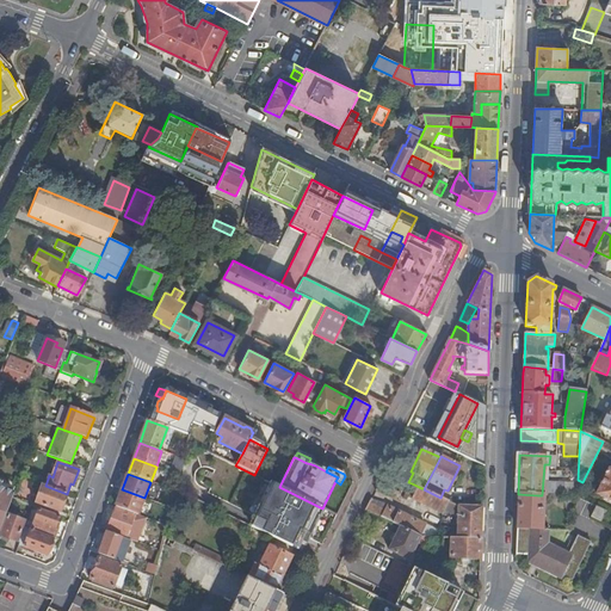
[(597,494),(610,501),(610,485),(603,481),(597,494)]
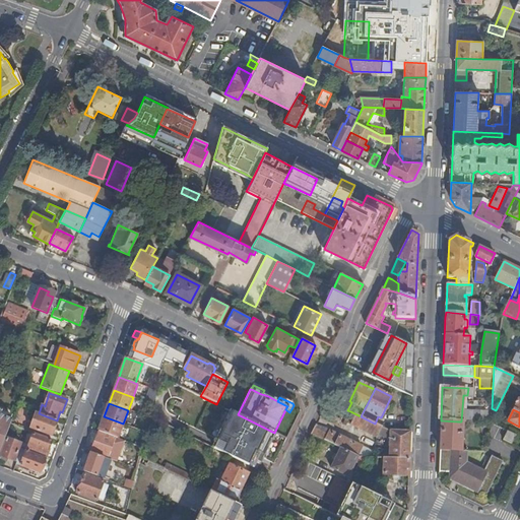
[(467,421),(492,423),(492,410),(479,411),(468,411),(467,421)]
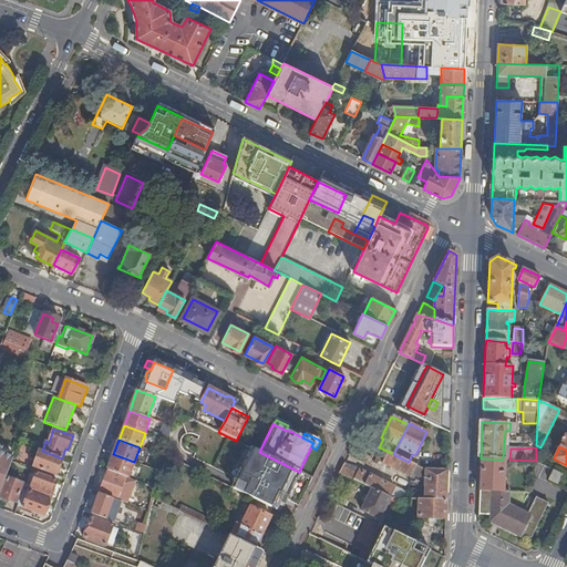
[(280,513),(299,472),(286,465),(259,452),(254,449),(234,490),(280,513)]
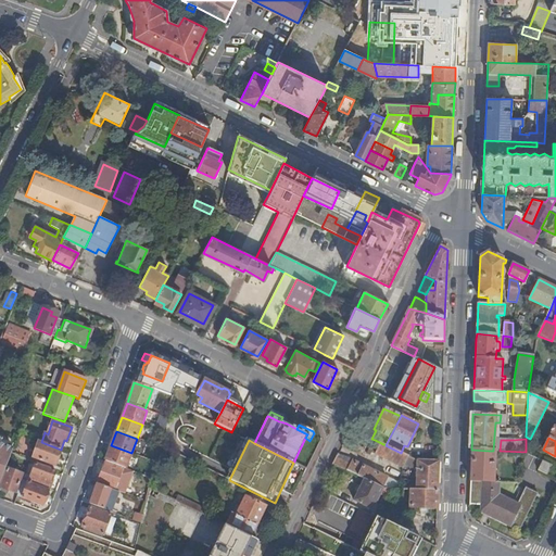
[(438,491),(439,462),(417,460),(401,453),(386,445),(375,440),(368,455),(370,456),(371,453),(402,468),(404,464),(417,469),(416,490),(438,491)]
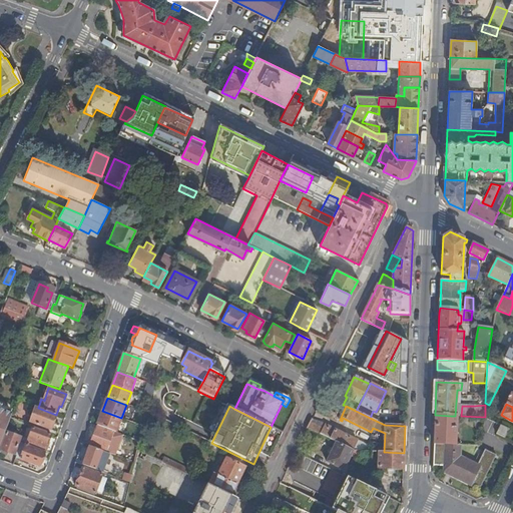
[(50,431),(56,415),(38,408),(36,407),(30,423),(50,431)]
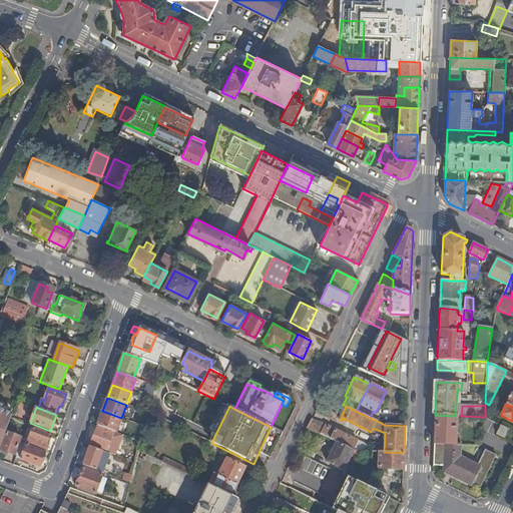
[(0,446),(8,426),(10,419),(12,415),(0,410),(0,446)]
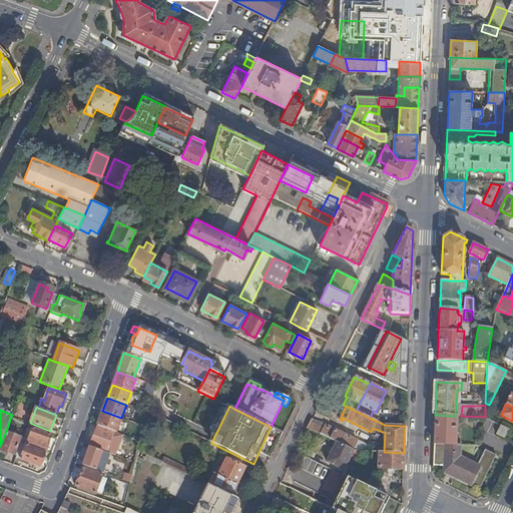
[(121,418),(102,411),(97,426),(115,433),(121,418)]
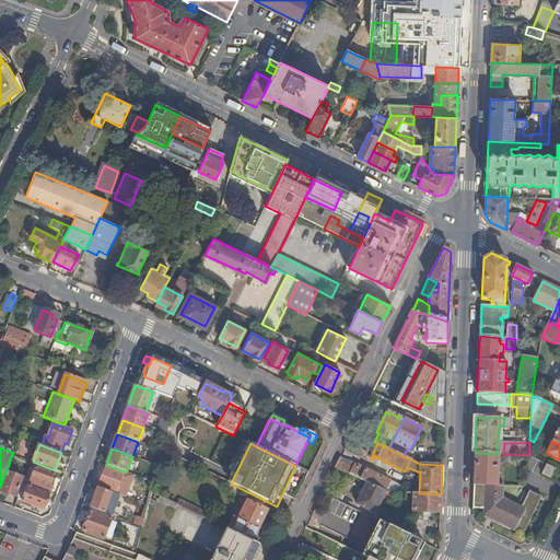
[(475,453),(474,485),(485,485),(498,486),(499,454),(497,454),(492,454),(475,453)]
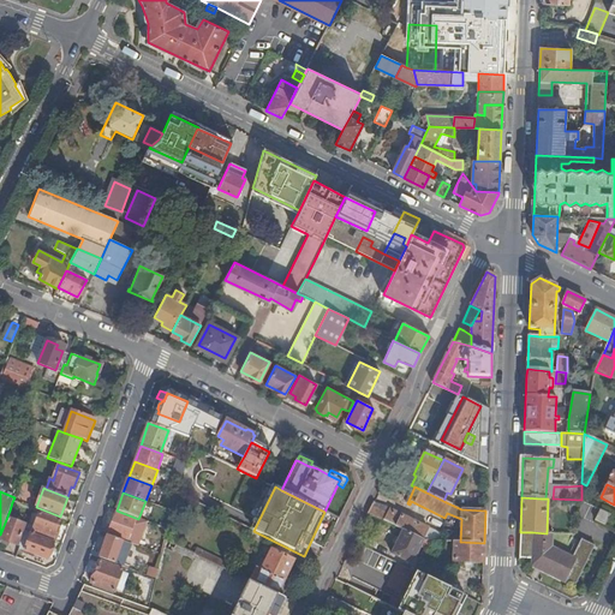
[(389,508),(374,502),(369,513),(383,520),(389,508)]
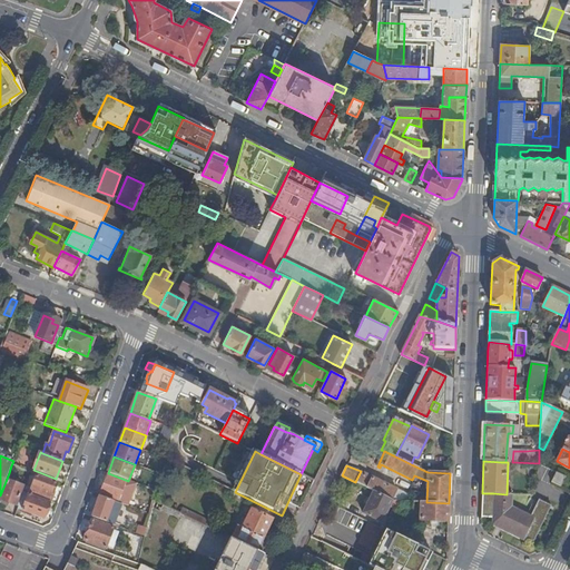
[(372,477),(361,471),(355,482),(374,491),(393,501),(397,501),(404,501),(406,501),(410,495),(372,478),(372,477)]
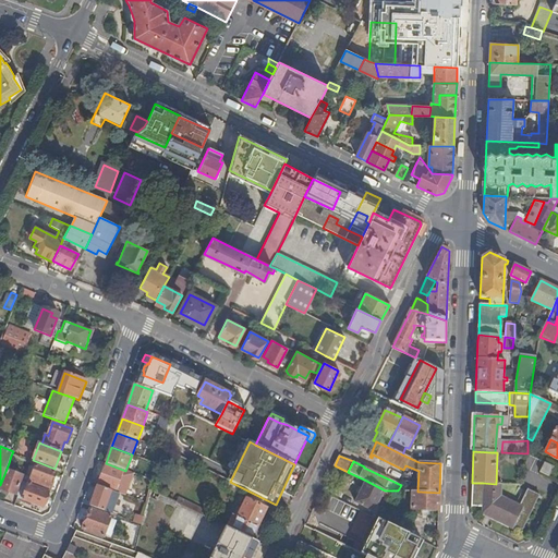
[(549,476),(554,466),(544,462),(540,472),(549,476)]
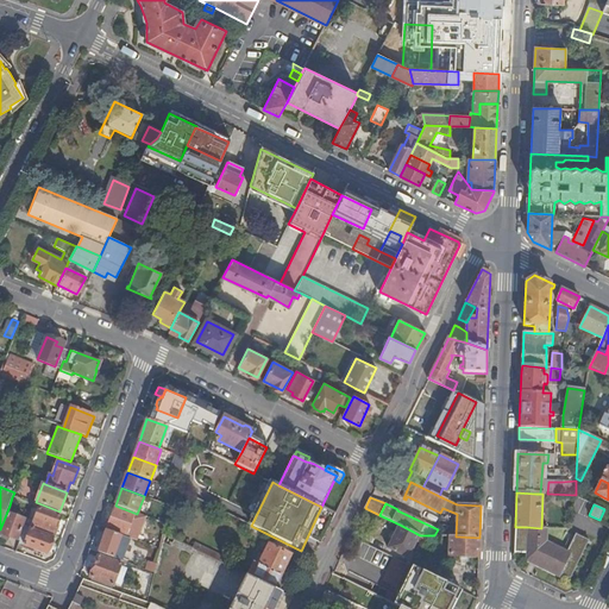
[(135,514),(114,507),(106,529),(126,537),(135,514)]
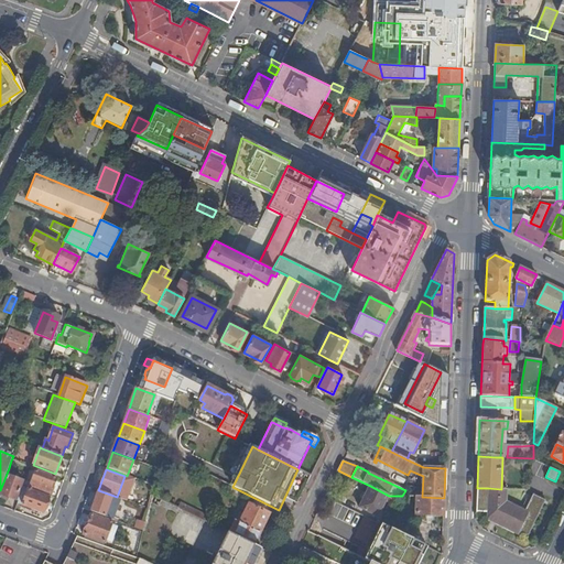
[(46,496),(46,495),(47,494),(50,495),(55,479),(36,472),(30,488),(30,489),(46,496)]
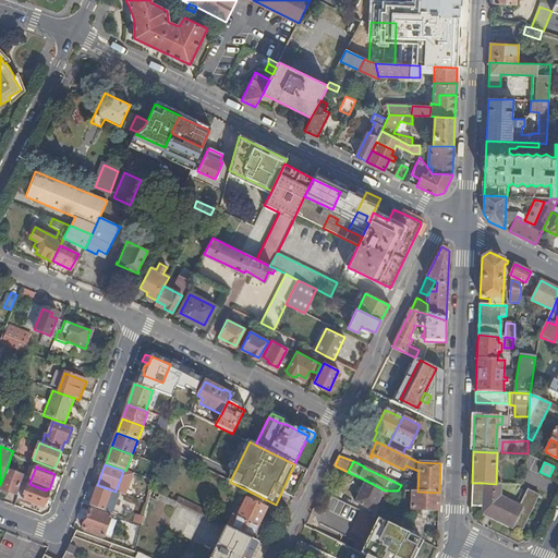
[(0,488),(0,489),(16,495),(21,481),(23,477),(7,471),(0,488)]
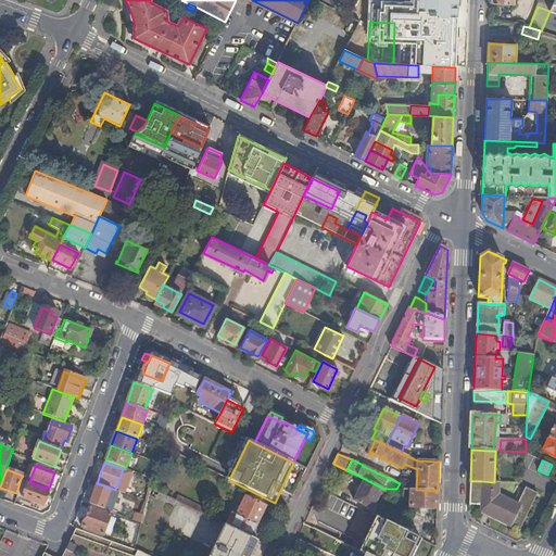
[(17,494),(16,496),(22,498),(28,482),(22,480),(21,479),(16,493),(17,494)]
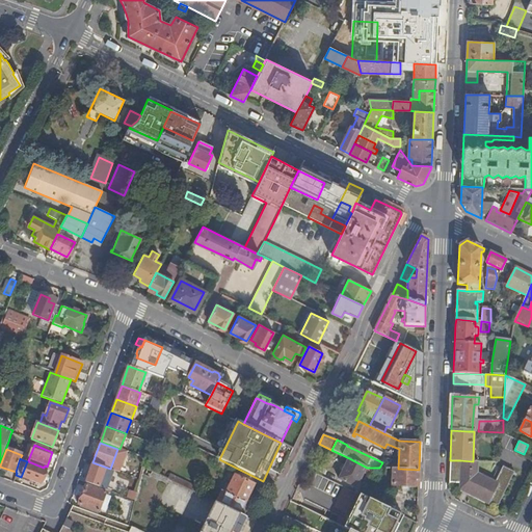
[(367,468),(349,458),(339,479),(356,487),(365,472),(368,474),(371,468),(367,468)]
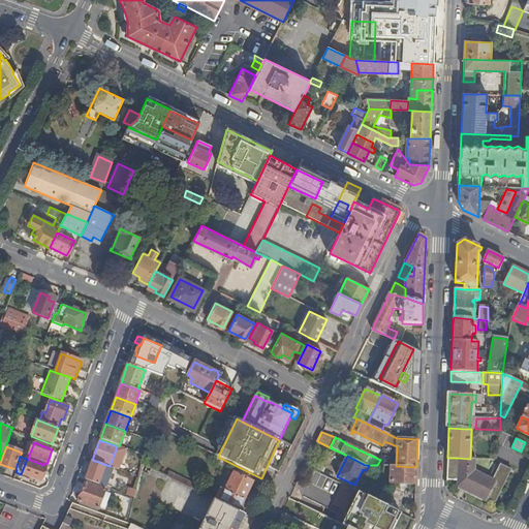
[(470,459),(458,458),(457,481),(459,481),(459,488),(487,501),(488,499),(496,503),(511,470),(500,464),(500,465),(493,479),(475,470),(475,459),(470,459)]
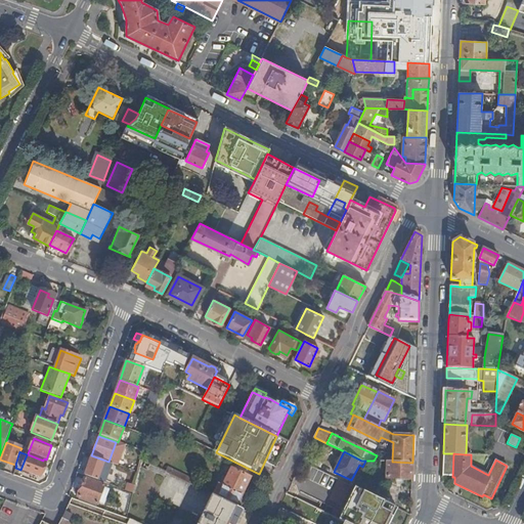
[(40,477),(45,462),(43,461),(28,454),(27,454),(20,470),(40,477)]
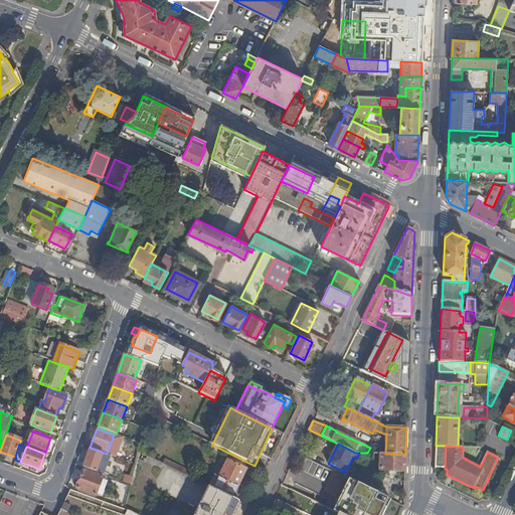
[(109,456),(90,449),(82,467),(103,475),(109,456)]
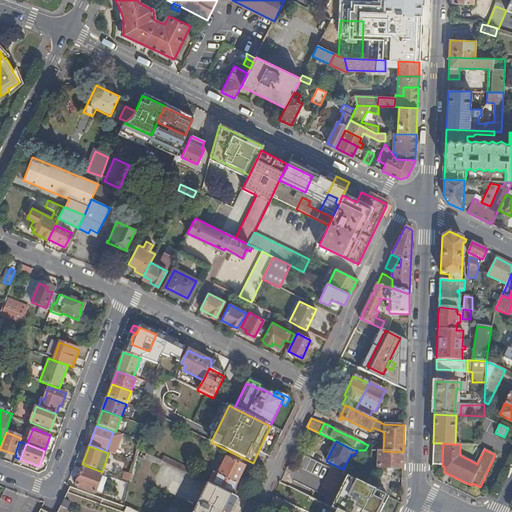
[(383,451),(378,451),(378,467),(403,469),(403,452),(383,451)]
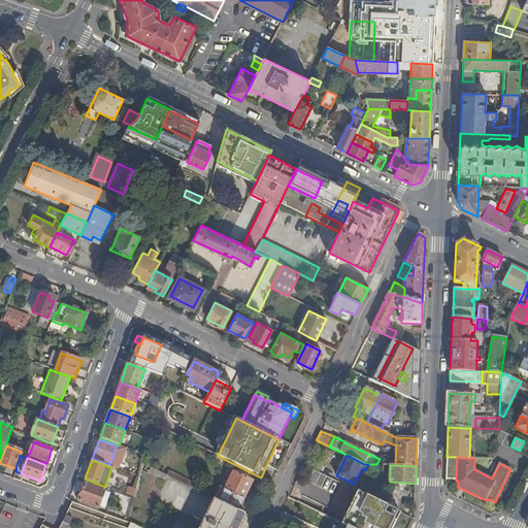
[(215,499),(240,512),(241,513),(246,501),(243,500),(252,482),(233,472),(225,489),(224,489),(223,490),(220,488),(215,499)]
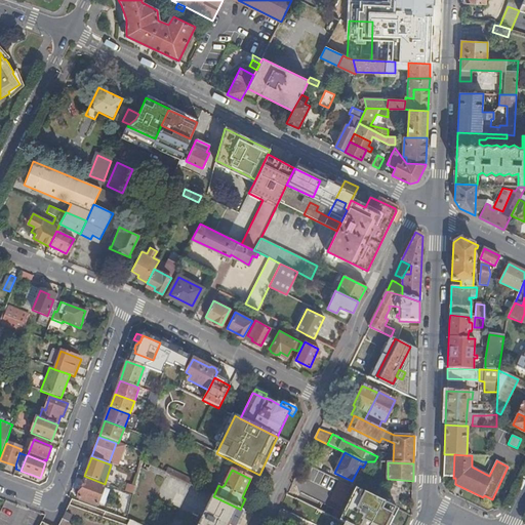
[(268,486),(272,480),(263,476),(260,480),(261,483),(268,486)]
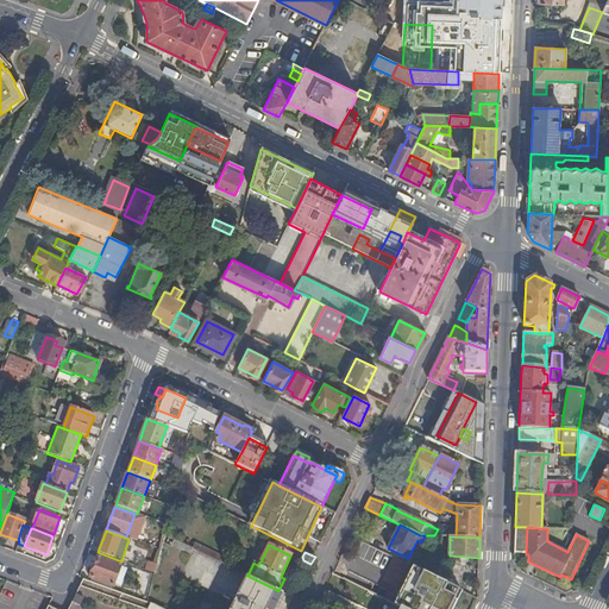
[(213,559),(224,565),(226,559),(215,554),(213,559)]
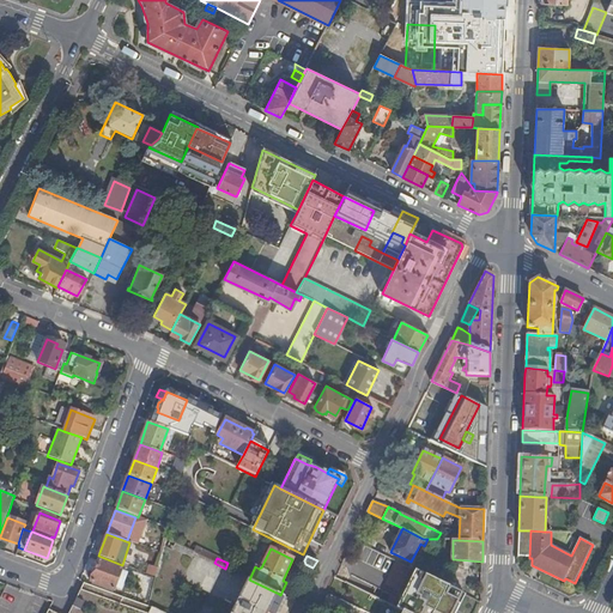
[(114,590),(122,568),(99,559),(91,582),(114,590)]
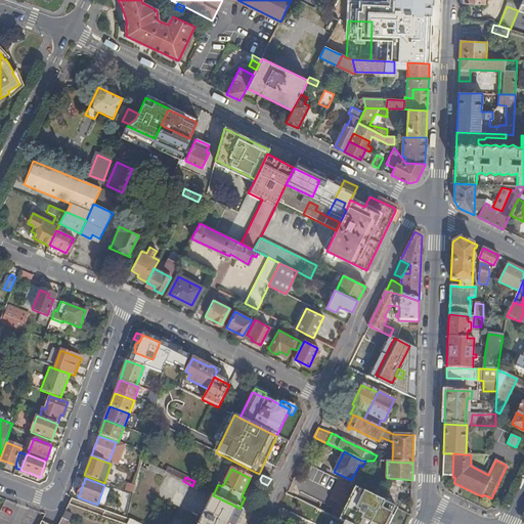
[(125,490),(133,493),(135,486),(128,483),(125,490)]
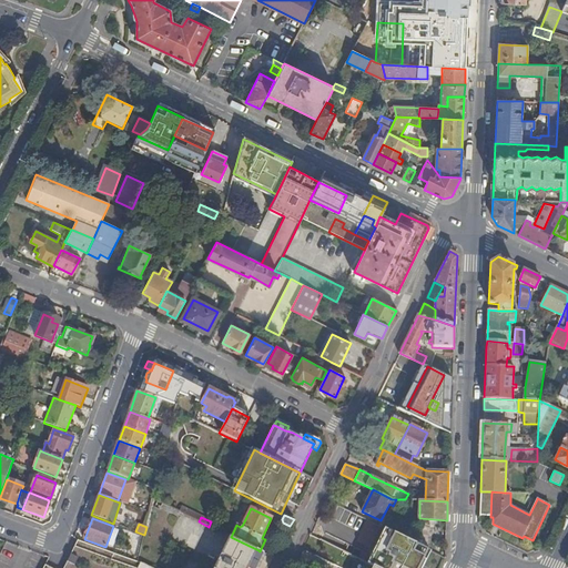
[(421,567),(430,550),(385,528),(368,564),(374,567),(376,567),(421,567)]
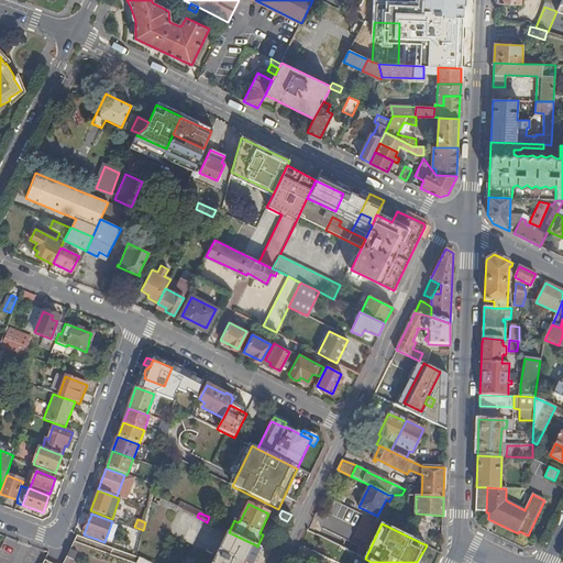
[(227,532),(211,562),(246,562),(256,545),(229,532),(227,532)]
